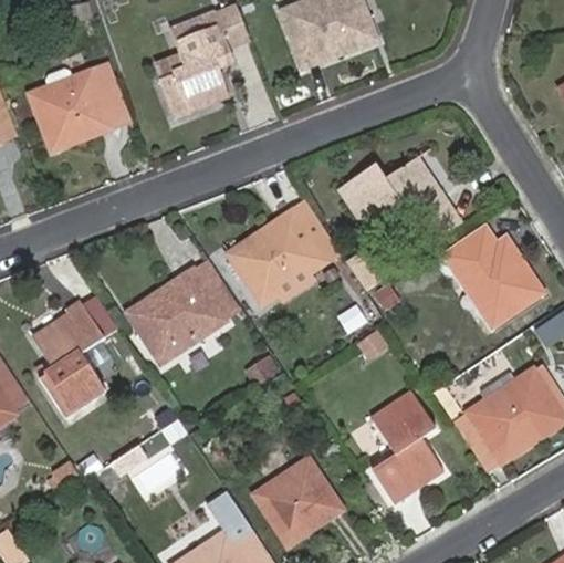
[(302,66),(375,37),(361,0),(317,0),(301,7),(298,1),(280,8),(302,66)]
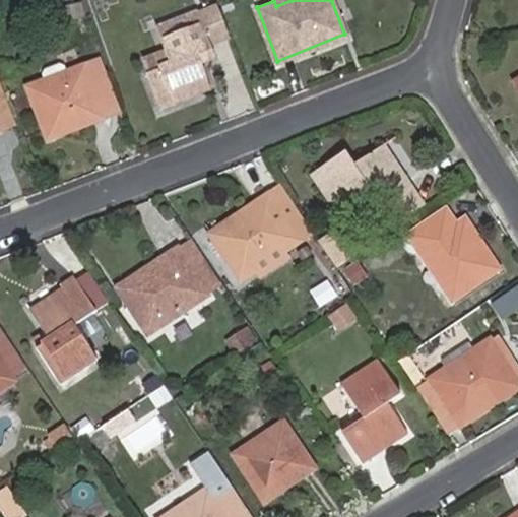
[(51,21),(70,16),(67,2),(48,7),(51,21)]
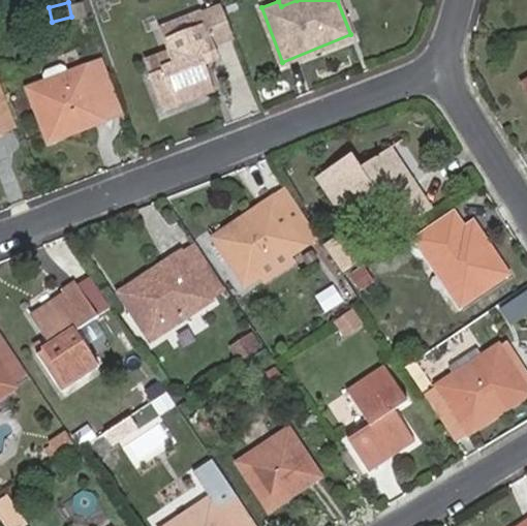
[(227,31),(230,30),(220,3),(217,4),(227,31)]
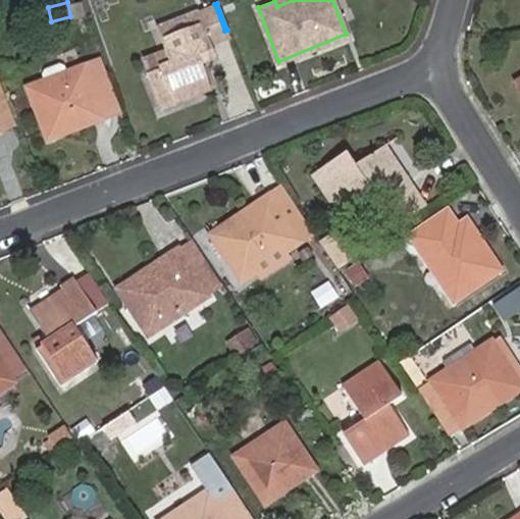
[(208,38),(224,31),(214,4),(198,11),(208,38)]
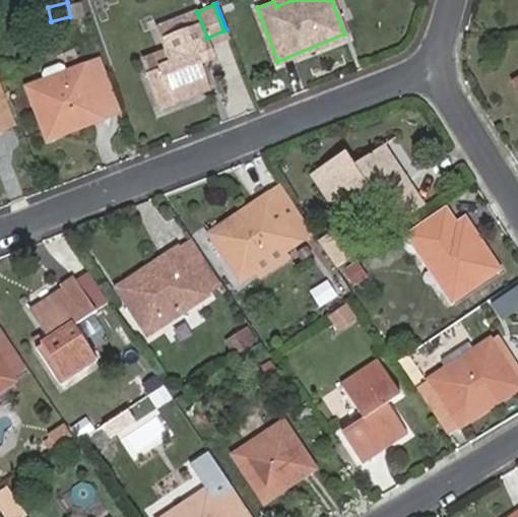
[(207,38),(197,11),(196,7),(154,23),(164,45),(171,62),(146,71),(158,106),(209,86),(196,52),(210,46),(207,38)]
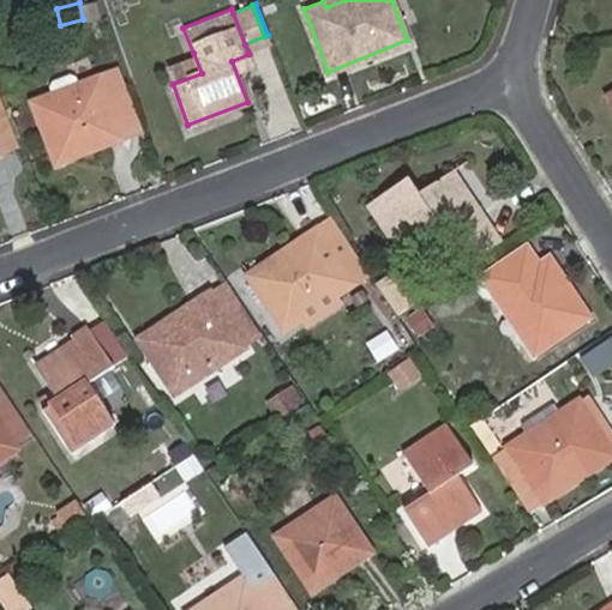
[(193,53),(165,65),(173,84),(202,73),(193,53)]
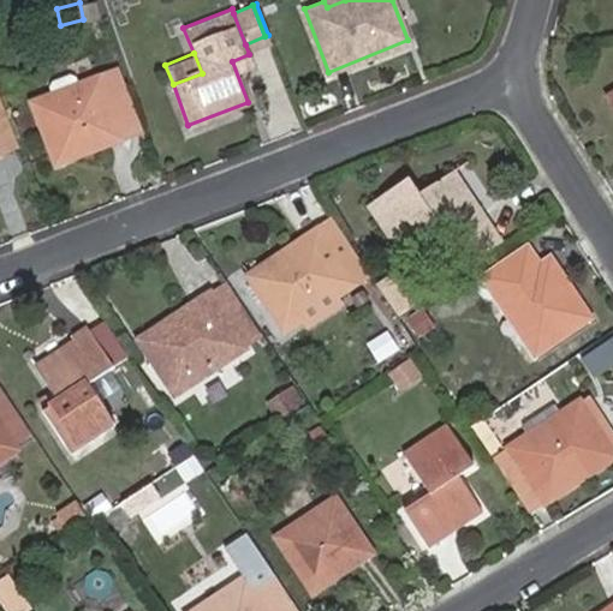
[(121,136),(140,129),(117,67),(99,73),(121,136)]
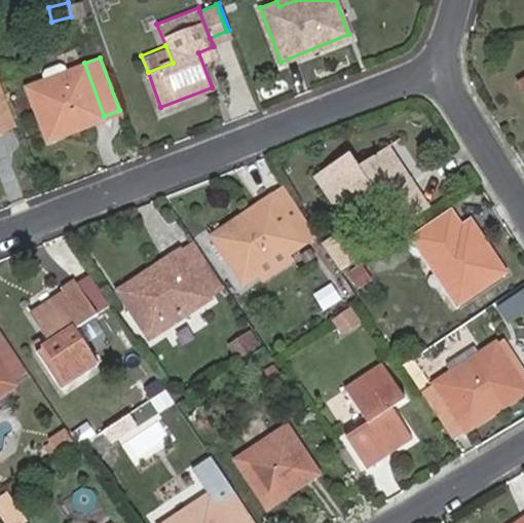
[(47,138),(104,116),(84,63),(65,70),(67,76),(47,83),(45,78),(27,84),(47,138)]
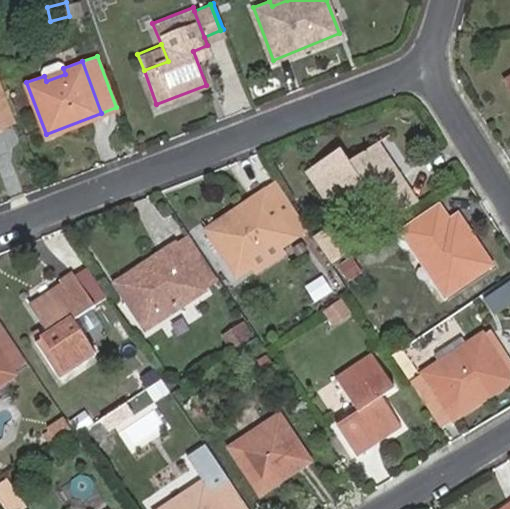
[(0,120),(2,126),(13,122),(7,104),(0,106),(0,120)]
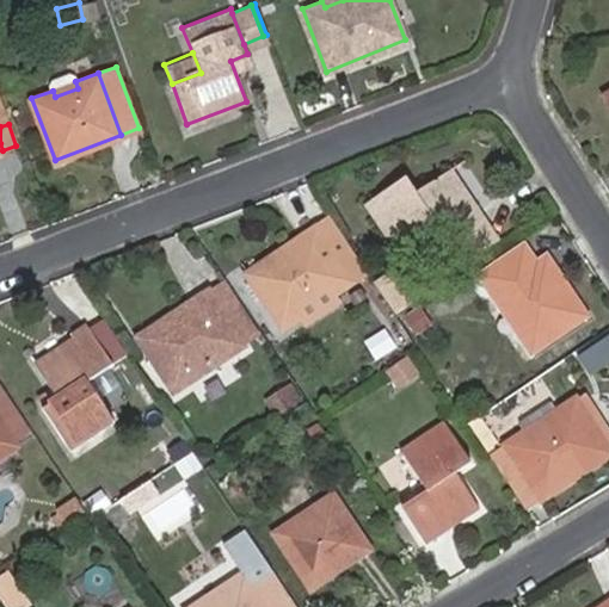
[(461,260),(497,236),(450,165),(414,189),(405,174),(364,202),(392,245),(434,218),(461,260)]
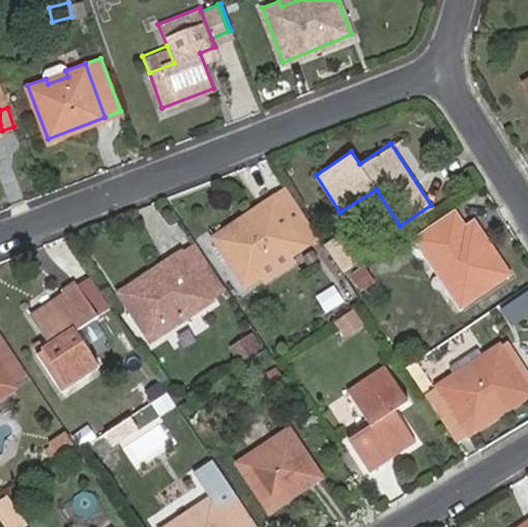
[(287,254),(317,234),(286,186),(211,235),(216,243),(209,249),(217,260),(226,255),(243,283),(259,273),(256,268),(284,249),(287,254)]
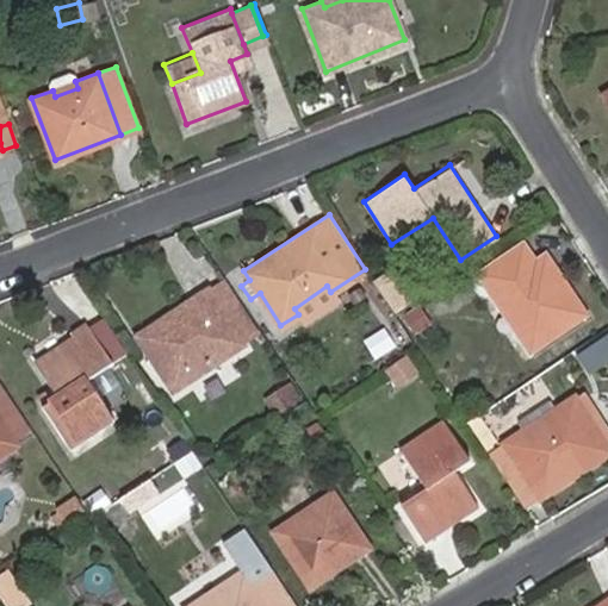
[(477,272),(489,289),(533,261),(520,242),(477,272)]
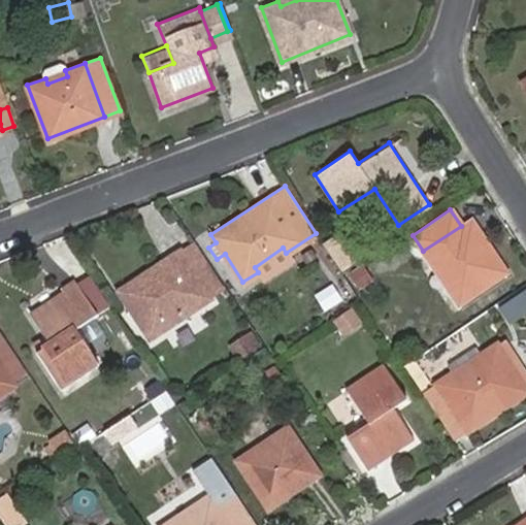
[(458,302),(505,270),(470,219),(461,226),(423,251),(435,267),(439,263),(453,283),(448,287),(458,302)]
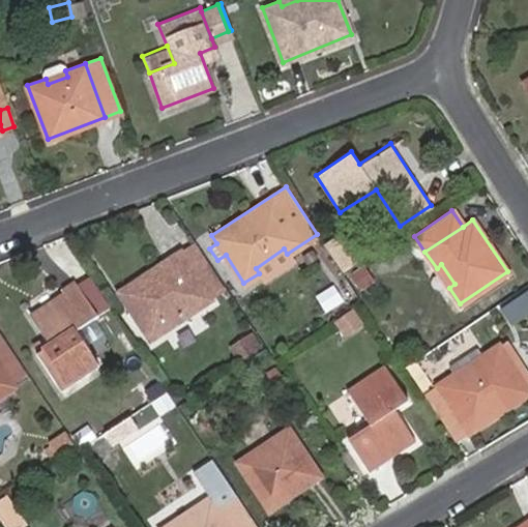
[(345,275),(362,264),(345,238),(327,250),(345,275)]
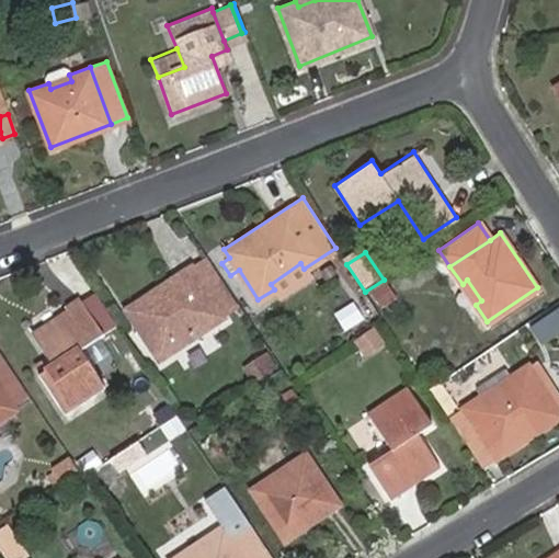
[(239,306),(205,254),(191,263),(225,315),(239,306)]
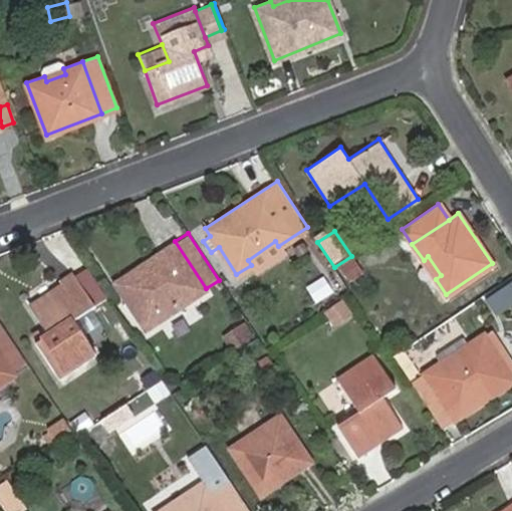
[(190,298),(206,288),(175,241),(113,281),(146,328),(162,317),(158,311),(186,292),(190,298)]
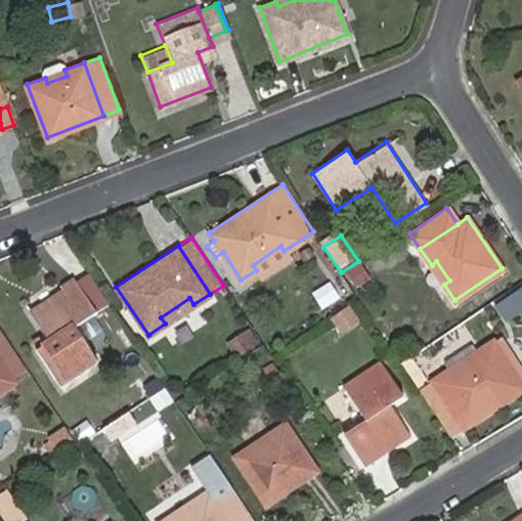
[(256,270),(261,278),(289,260),(284,251),(280,246),(253,265),(256,270)]
